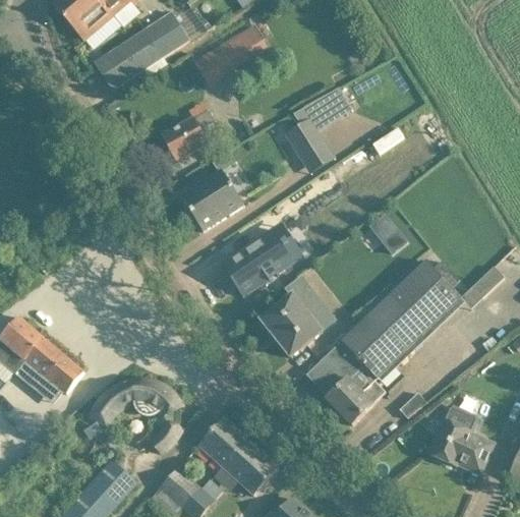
[(113,14),(101,0),(55,0),(52,3),(83,40),(113,14)]
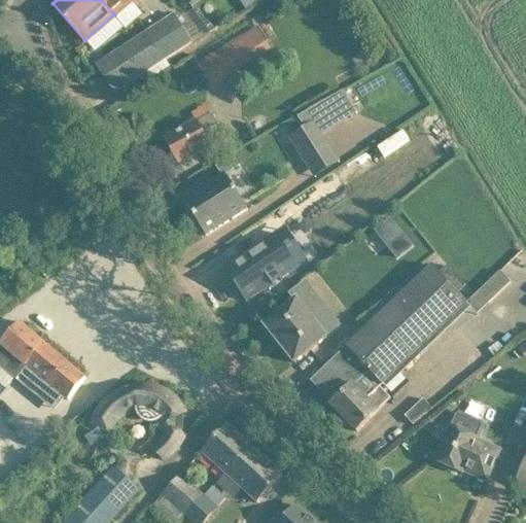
[(102,0),(114,14),(131,0),(102,0)]
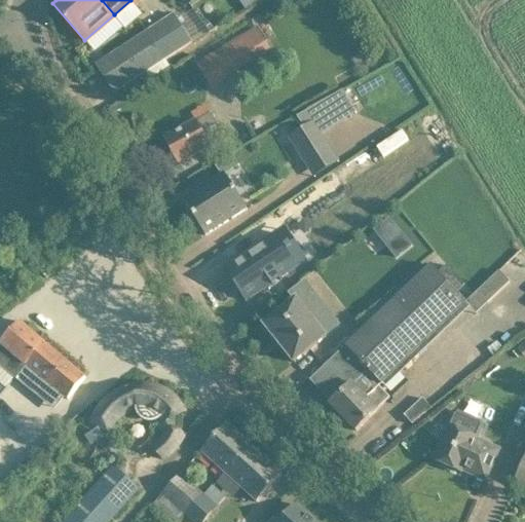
[(174,11),(146,29),(164,58),(192,39),(174,11)]
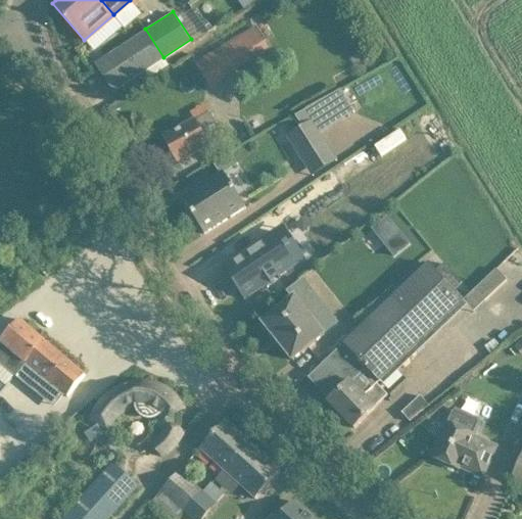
[(253,24),(194,59),(201,71),(209,83),(268,47),(253,24)]
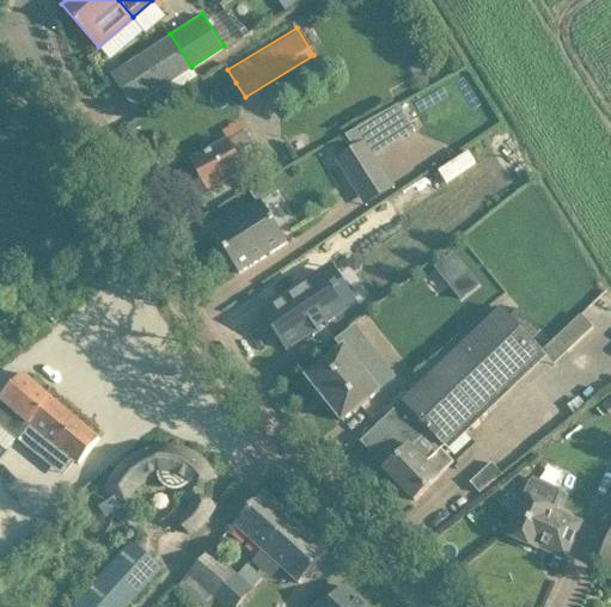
[(170,34),(130,60),(110,72),(132,105),(191,67),(170,34)]
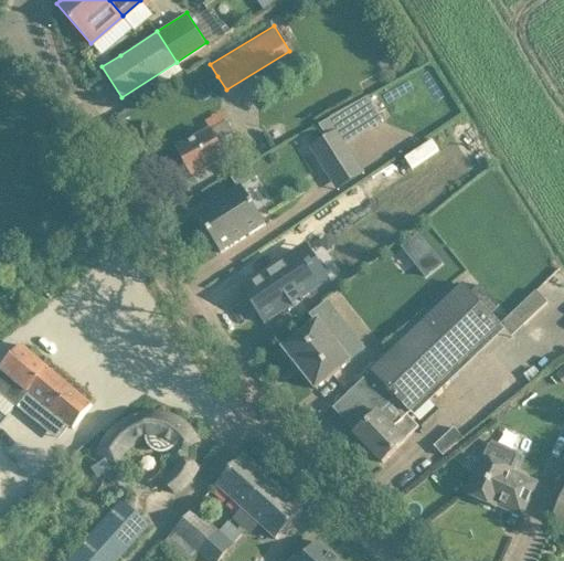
[(224,119),(195,136),(176,146),(191,172),(225,154),(216,139),(231,131),(224,119)]
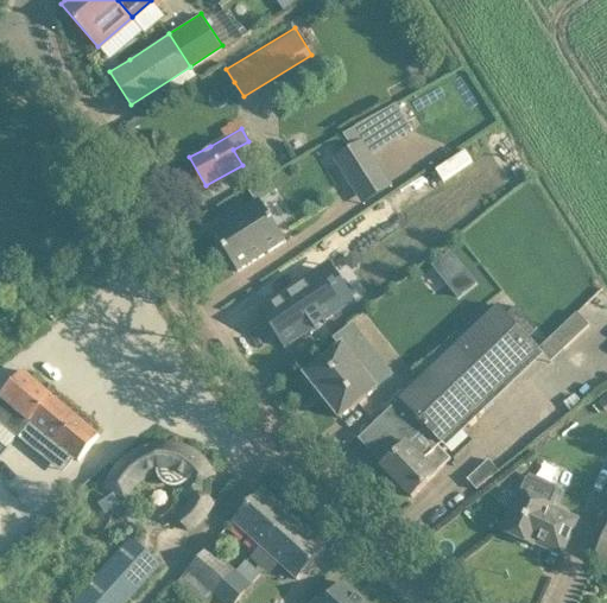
[(484,133),(416,178),(431,201),(456,183),(457,185),(499,158),(484,133)]
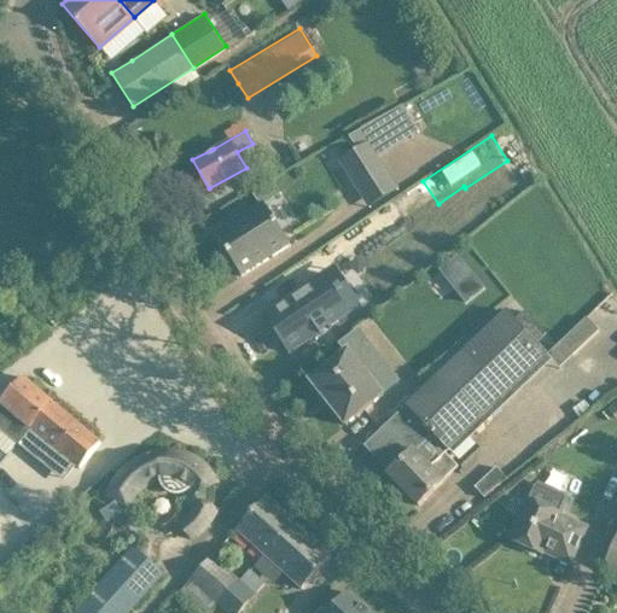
[(338,157),(353,180),(382,162),(367,139),(338,157)]
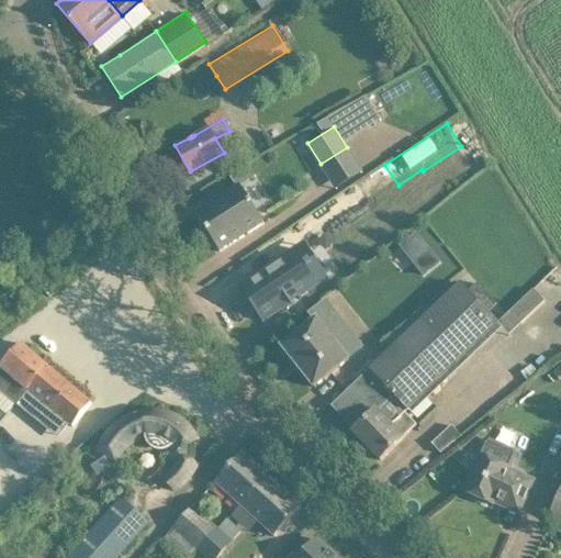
[(62,158),(49,165),(58,180),(70,174),(62,158)]
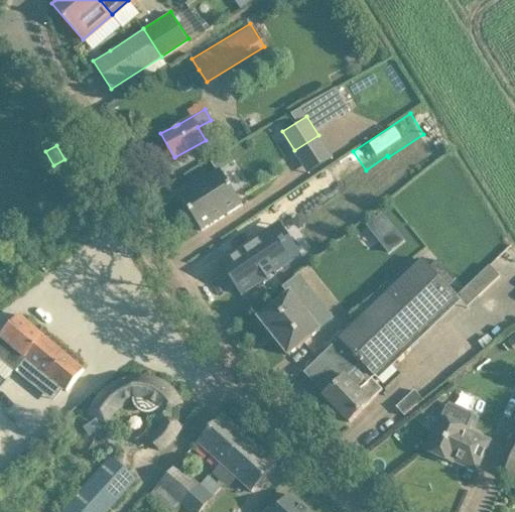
[(219,166),(178,193),(201,228),(241,203),(219,166)]
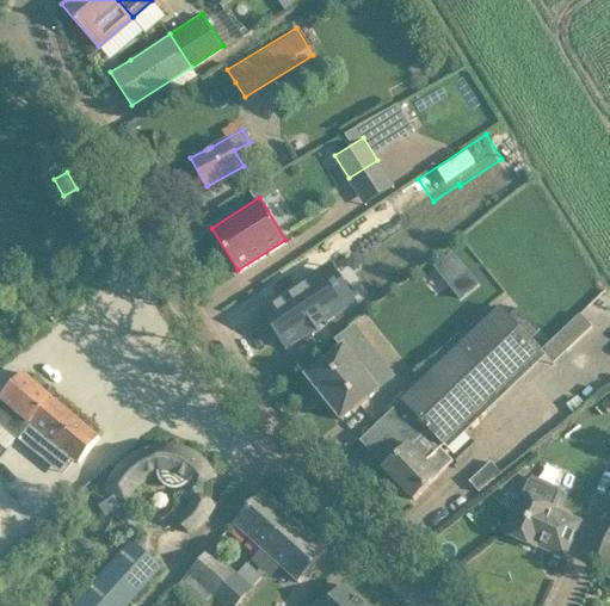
[(433,261),(461,295),(479,280),(453,247),(433,261)]
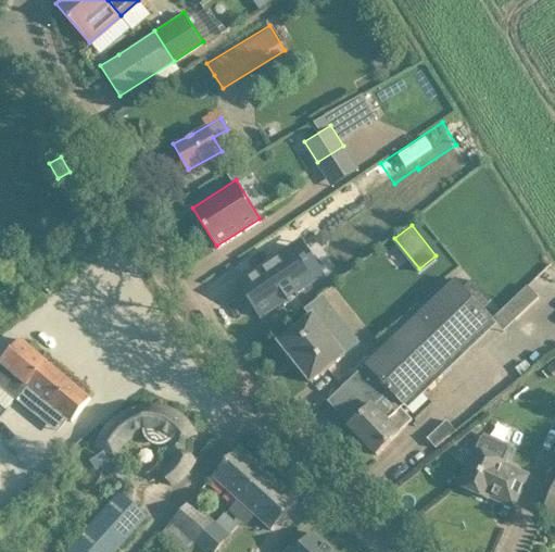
[(299,240),(237,281),(260,313),(320,272),(299,240)]
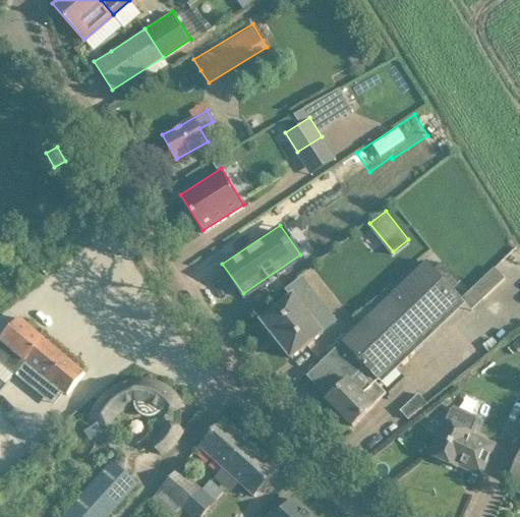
[(341,340),(342,340),(306,374),(328,396),(348,379),(363,363),(377,378),(461,297),(425,260),(341,340)]
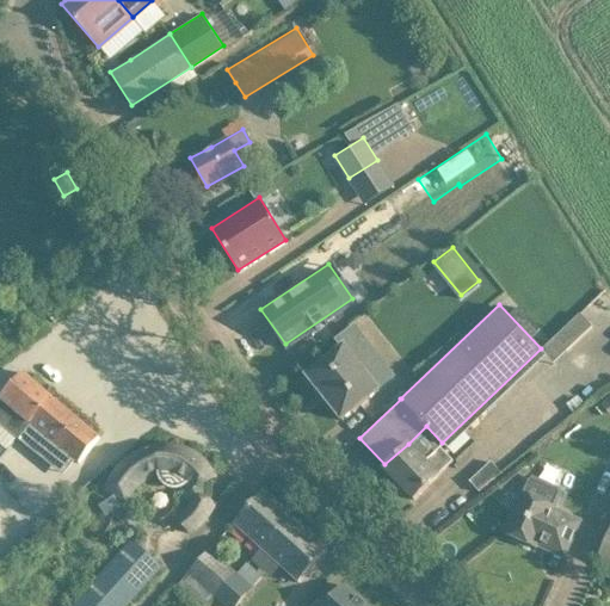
[(579,311),(555,335),(566,347),(591,323),(579,311)]
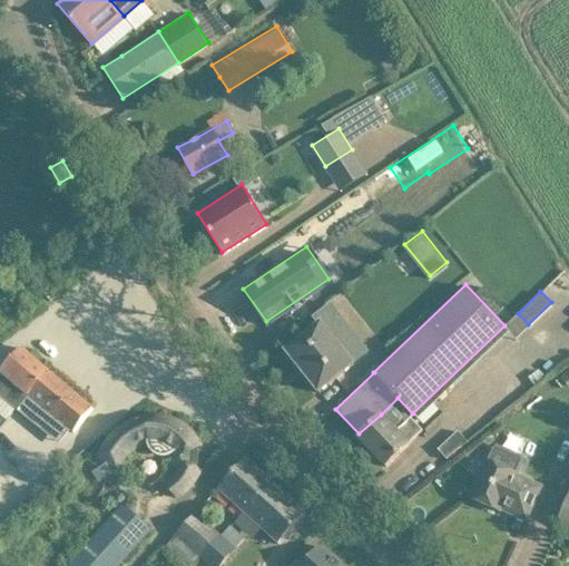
[(319,322),(285,349),(317,390),(352,362),(333,338),(347,327),(329,302),(313,315),(319,322)]
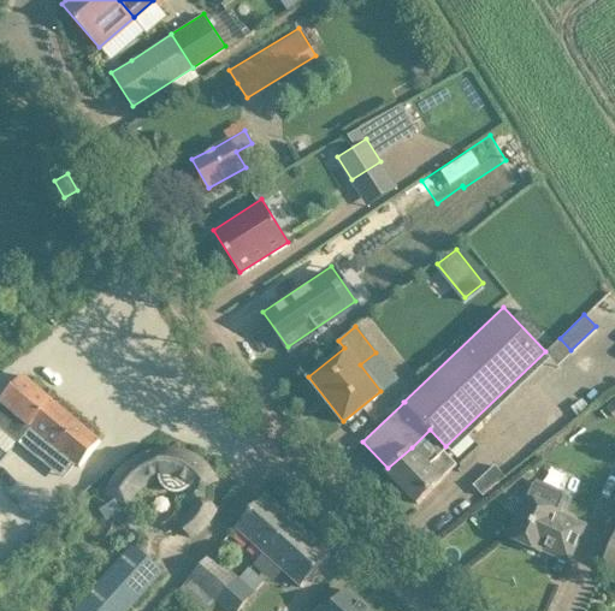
[(0,446),(4,450),(15,437),(28,421),(29,422),(51,397),(21,372),(5,391),(0,397),(0,446)]
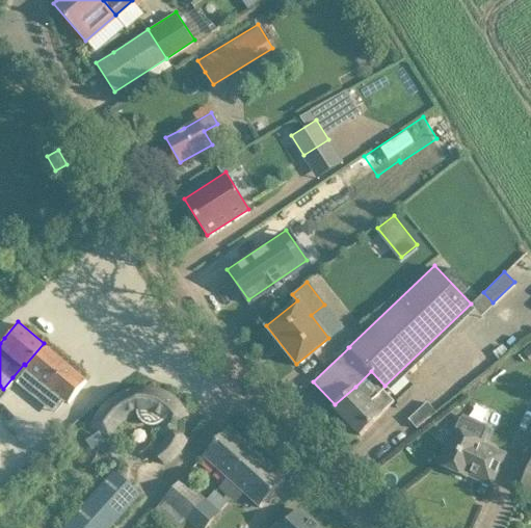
[(44,343),(25,365),(40,377),(53,389),(67,400),(72,394),(85,378),(44,343)]
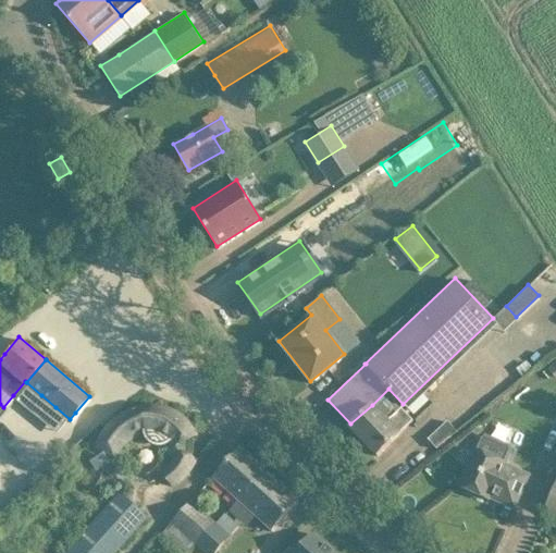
[(397,431),(411,418),(399,406),(403,404),(388,389),(372,405),(350,424),(349,425),(375,453),(398,432),(397,431)]
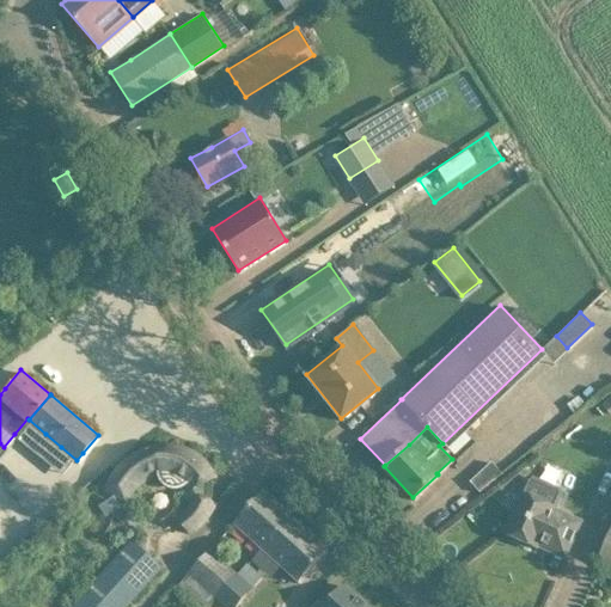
[(109,480),(105,488),(124,497),(127,491),(132,486),(136,482),(142,478),(148,474),(154,473),(156,477),(158,480),(162,483),(165,485),(170,486),(173,486),(178,485),(182,484),(184,480),(187,482),(188,484),(189,485),(190,486),(190,489),(191,488),(205,480),(205,479),(211,476),(214,477),(214,473),(212,473),(209,467),(206,463),(201,458),(196,454),(190,451),(184,448),(178,448),(170,447),(162,447),(154,448),(146,451),(139,453),(132,458),(126,463),(120,467),(114,473),(109,480)]
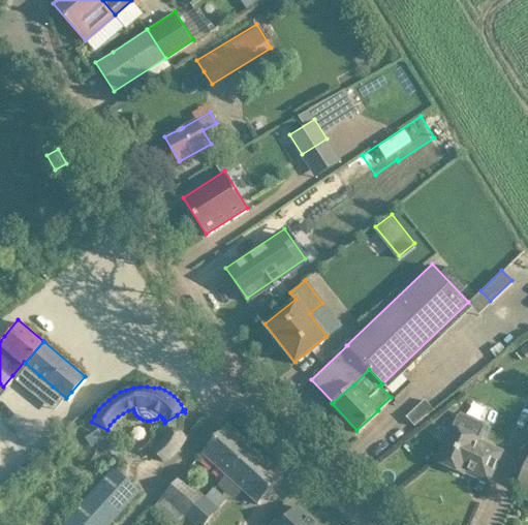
[(1,389),(0,390),(0,426),(20,407),(1,389)]
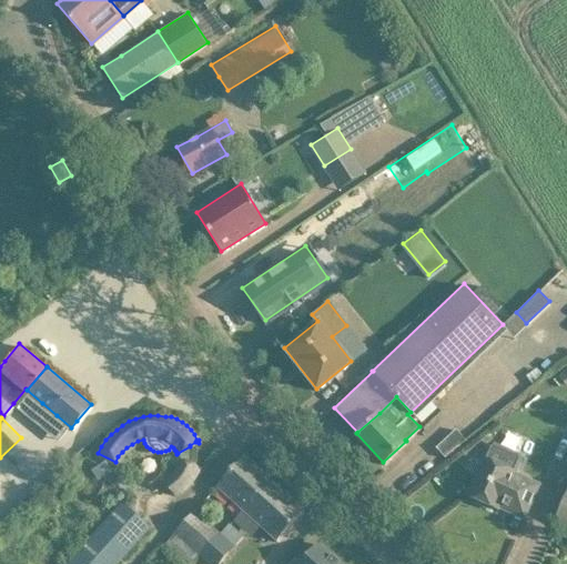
[(456,426),(435,444),(443,454),(465,437),(456,426)]
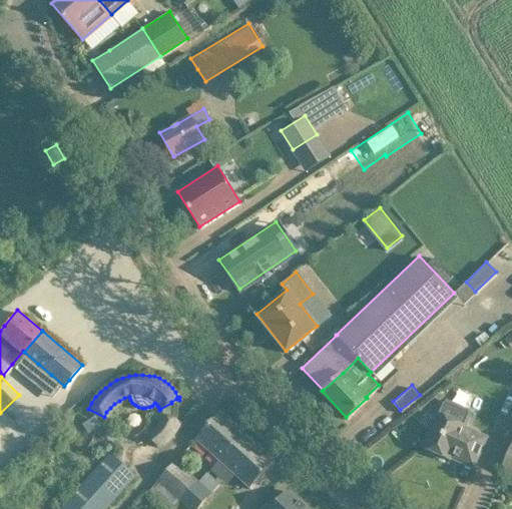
[(446,399),(442,400),(422,445),(449,458),(451,454),(461,459),(460,460),(473,466),(487,433),(465,423),(469,412),(467,409),(446,399)]
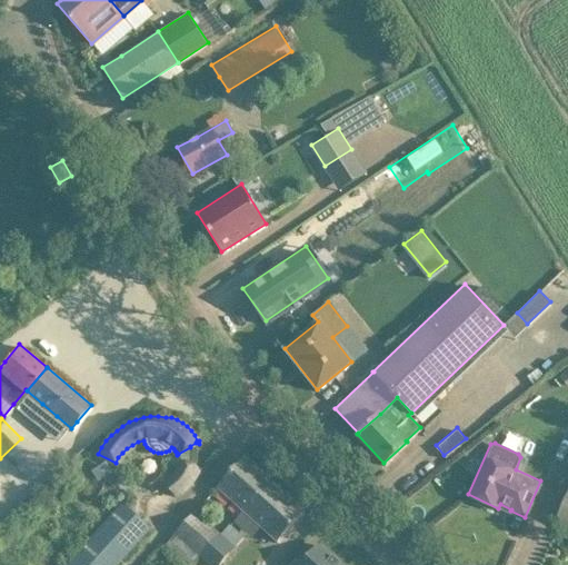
[(245,455),(229,471),(217,485),(242,508),(243,509),(271,479),(245,455)]
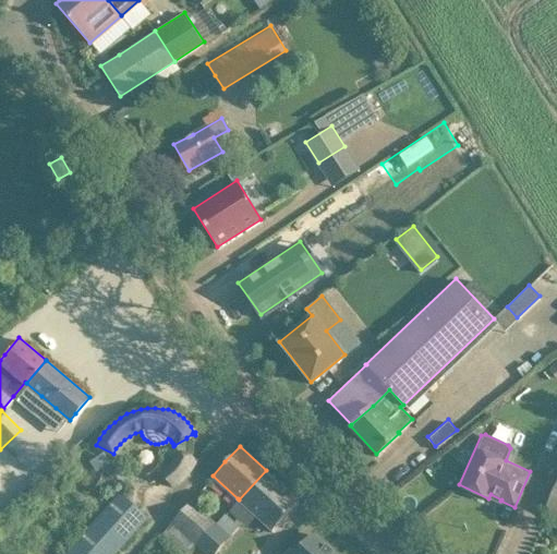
[(164,471),(161,472),(171,484),(176,482),(179,479),(182,477),(185,473),(188,470),(191,466),(193,462),(194,458),(176,450),(174,454),(173,457),(172,459),(171,461),(170,465),(168,467),(166,469),(164,471)]
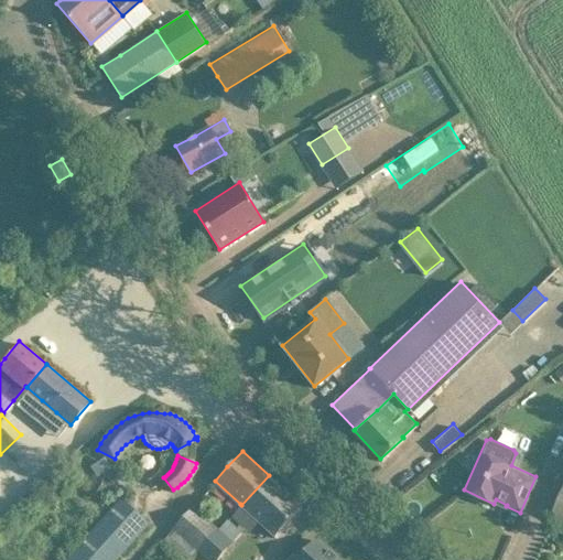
[(241,505),(240,504),(230,514),(248,530),(258,520),(274,535),(302,505),(269,475),(241,505)]
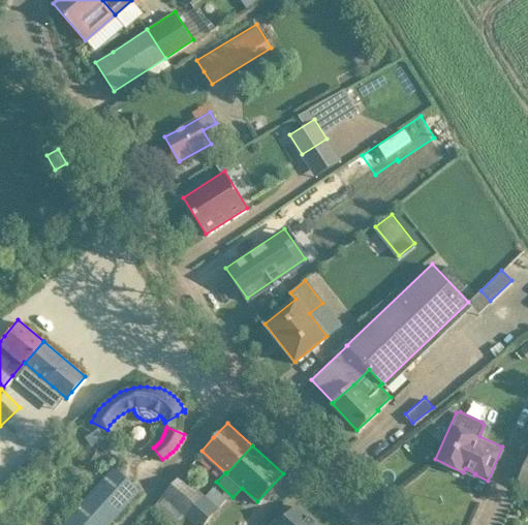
[(527,456),(524,464),(516,484),(527,488),(527,456)]
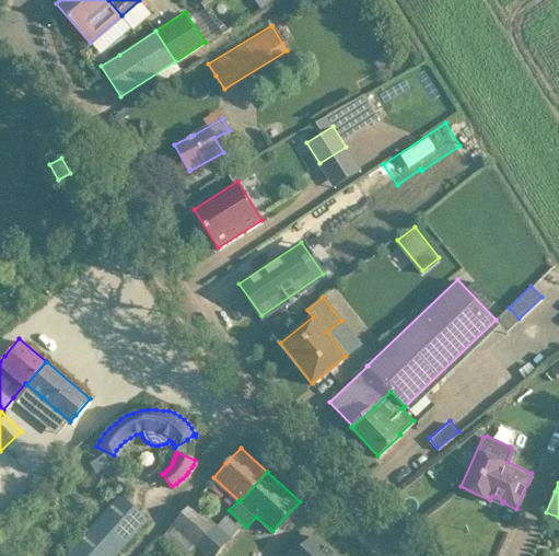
[(119,494),(62,555),(111,555),(146,518),(119,494)]
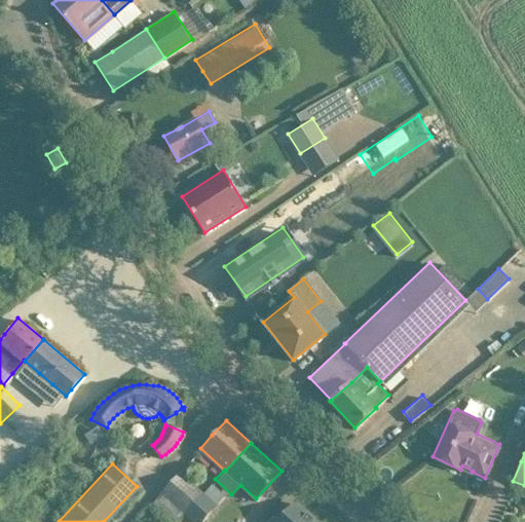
[(160,491),(185,513),(203,492),(179,471),(160,491)]
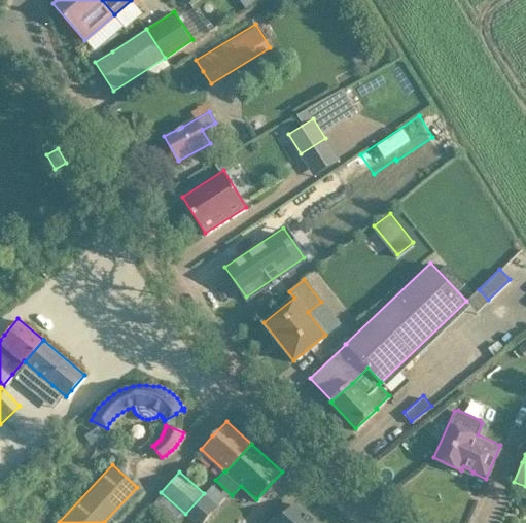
[(204,493),(185,514),(196,522),(198,522),(223,494),(211,483),(204,493)]
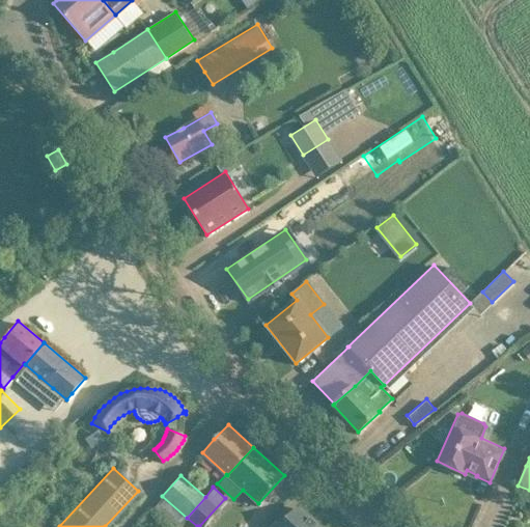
[(321,526),(299,506),(284,522),(279,526),(321,526)]
